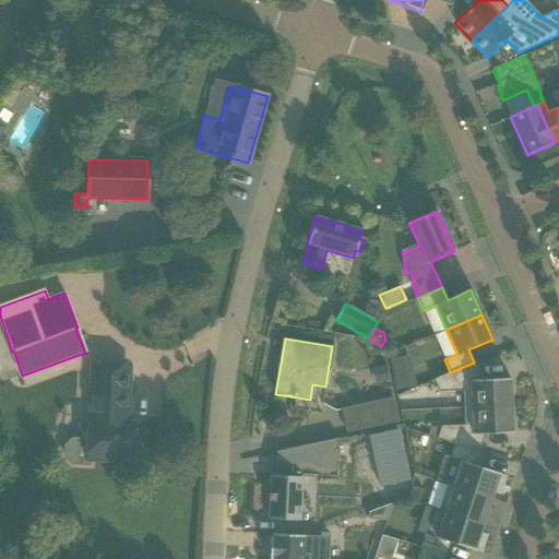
[(450,372),(433,380),(439,392),(464,391),(465,408),(512,406),(511,379),(483,380),(474,363),(450,372)]
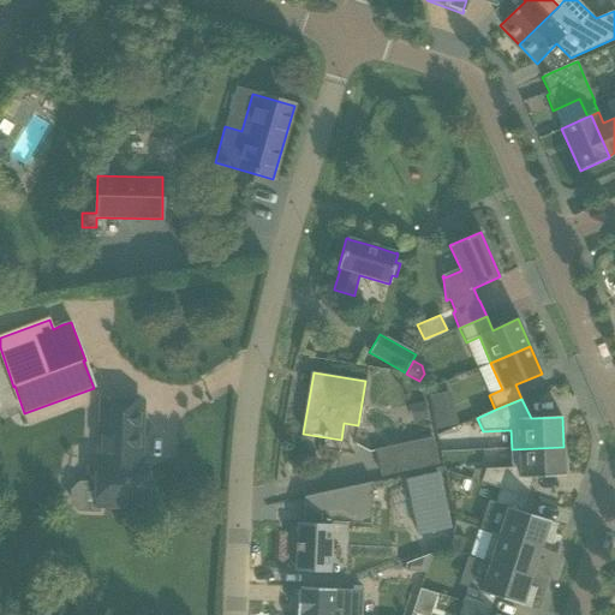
[(99,505),(145,506),(147,469),(138,467),(141,402),(102,402),(101,466),(97,466),(96,483),(78,482),(70,491),(69,503),(78,512),(99,513),(99,505)]
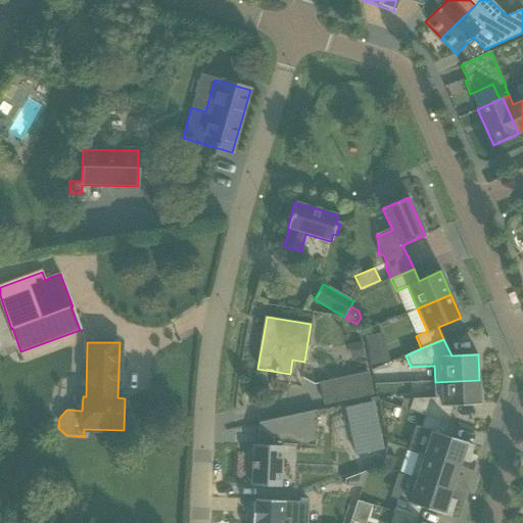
[(361,343),(347,346),(350,361),(364,358),(361,343)]
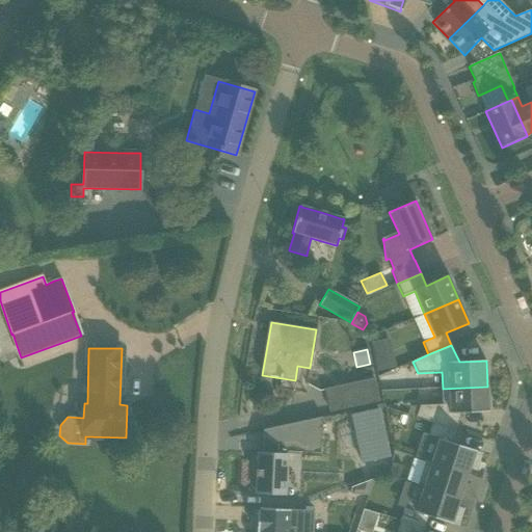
[(378,362),(380,371),(393,368),(391,358),(378,362)]
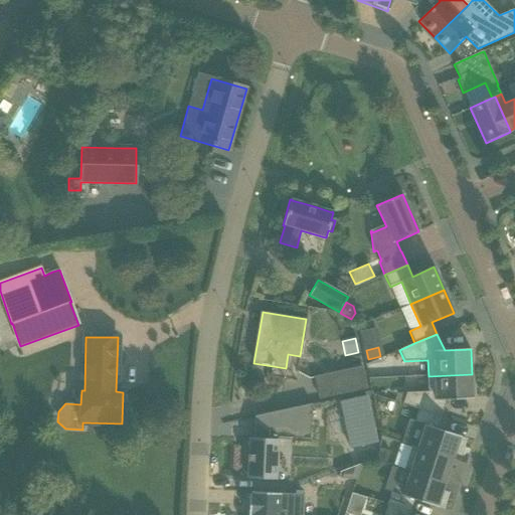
[(368,362),(371,389),(389,387),(386,360),(368,362)]
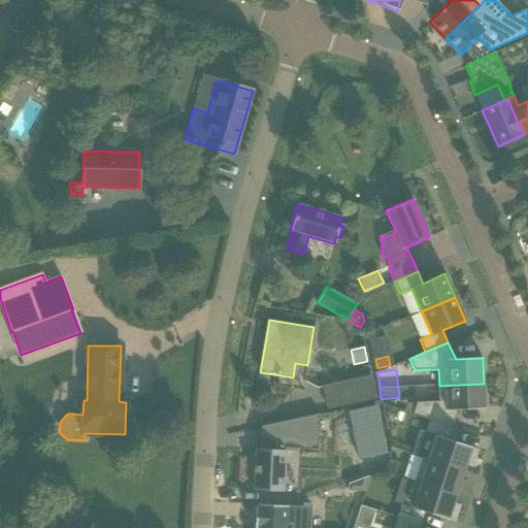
[(371,376),(323,387),(327,408),(376,398),(371,376)]
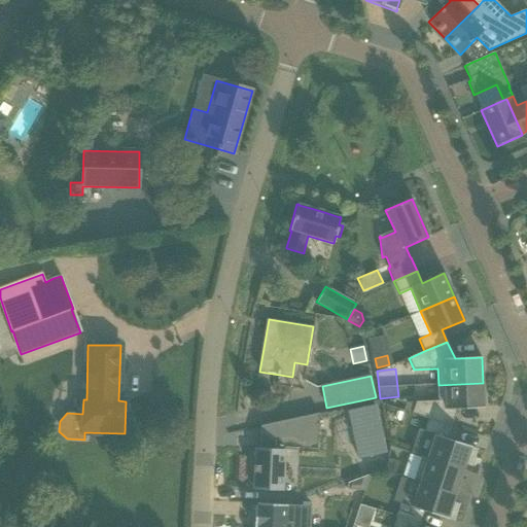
[(416,402),(412,414),(428,419),(452,426),(457,409),(484,408),(483,383),(438,385),(438,401),(416,402)]
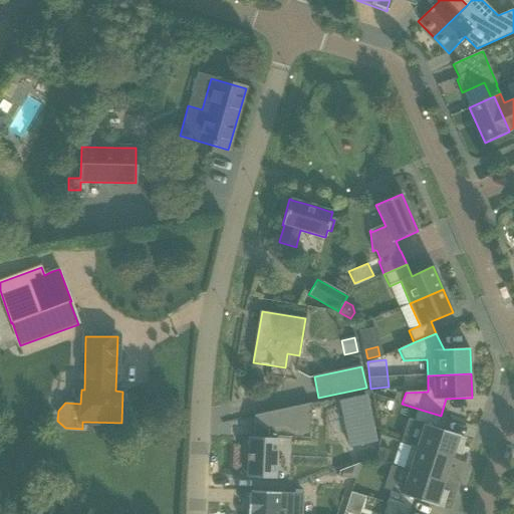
[(348,448),(376,442),(366,395),(338,401),(348,448)]
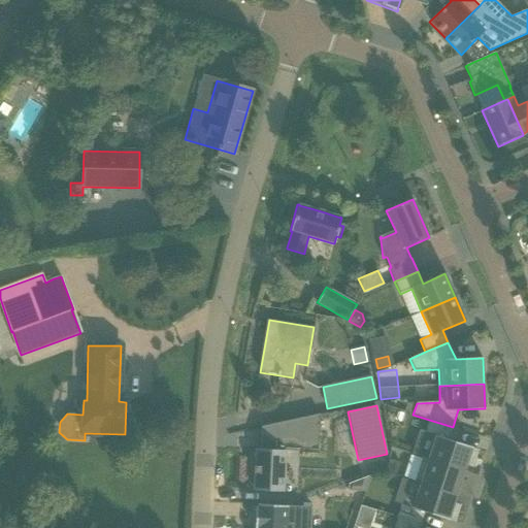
[(254,470),(253,491),(282,492),(284,449),(317,450),(318,415),(260,427),(259,450),(255,450),(255,454),(250,454),(249,470),(254,470)]
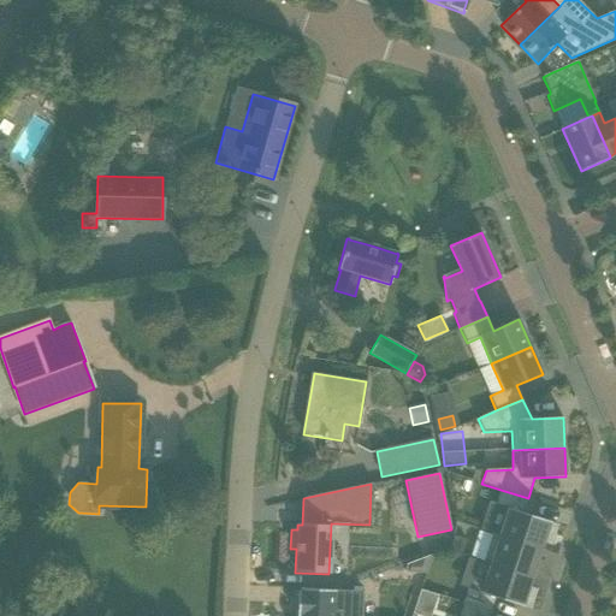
[(489,502),(480,531),(492,534),(498,537),(542,550),(544,542),(551,543),(557,526),(550,523),(550,522),(523,514),(528,498),(501,490),(496,504),(489,502)]
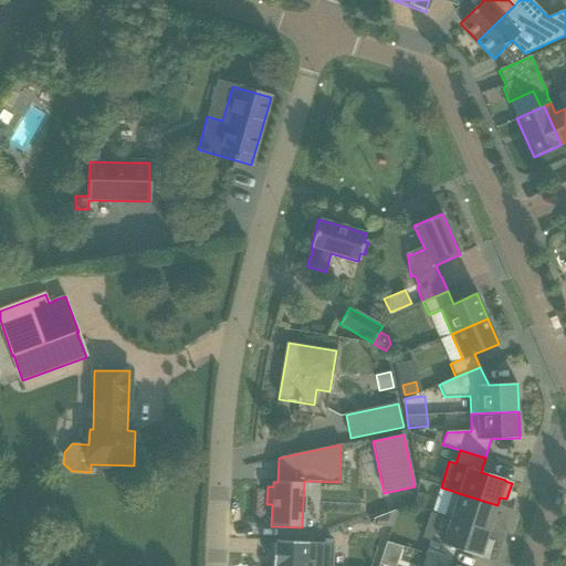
[(444,516),(443,517),(450,519),(489,532),(498,505),(458,493),(452,491),(451,492),(444,516)]
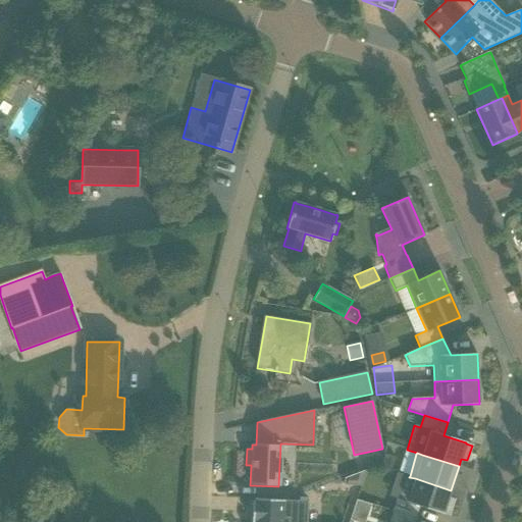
[(396,458),(384,455),(381,466),(392,470),(396,458)]
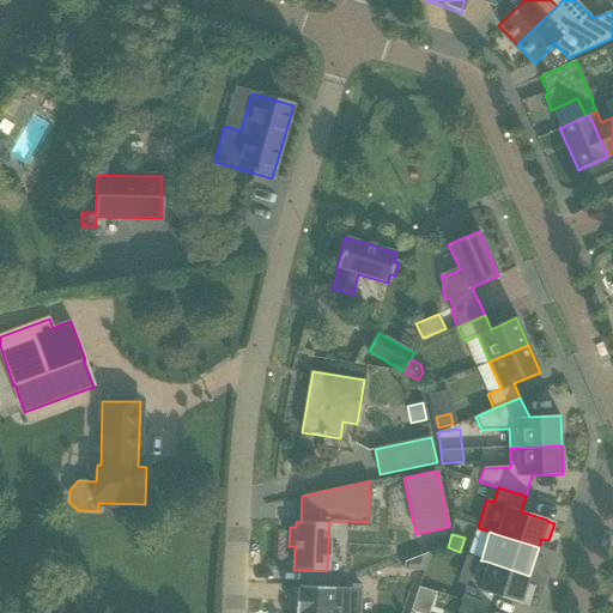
[(404,570),(424,571),(430,552),(404,562),(404,570)]
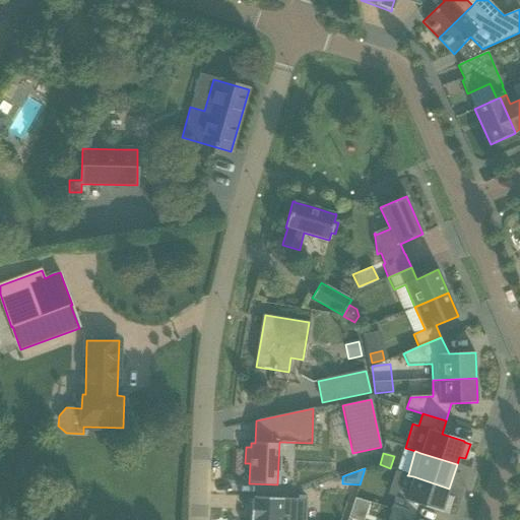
[(395,497),(391,509),(414,517),(418,505),(442,512),(442,511),(447,513),(452,498),(447,496),(449,489),(413,476),(405,500),(395,497)]
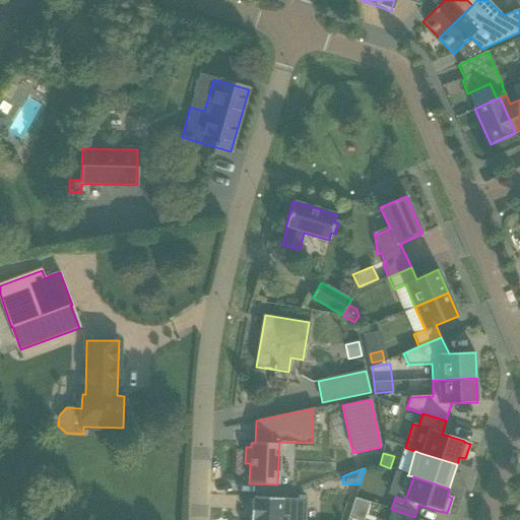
[(305,519),(306,512),(295,511),(296,499),(252,497),(252,499),(250,519),(305,519)]
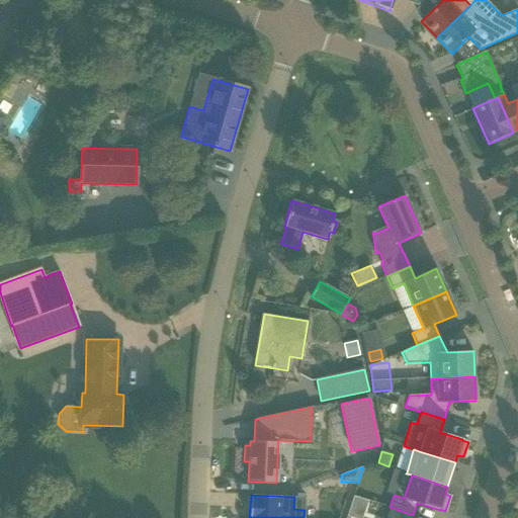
[(364,500),(353,497),(351,503),(362,506),(364,500)]
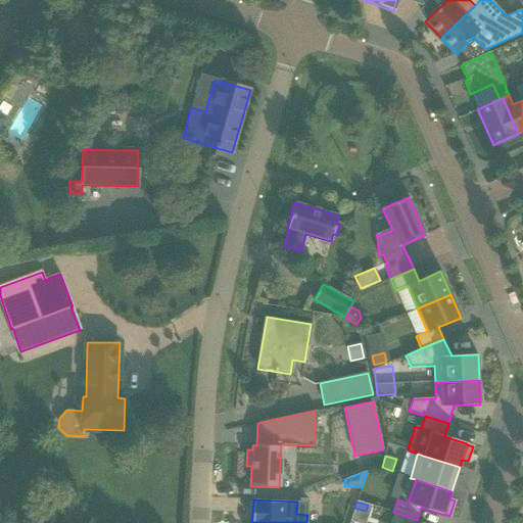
[(389,522),(415,522),(417,520),(393,512),(389,522)]
